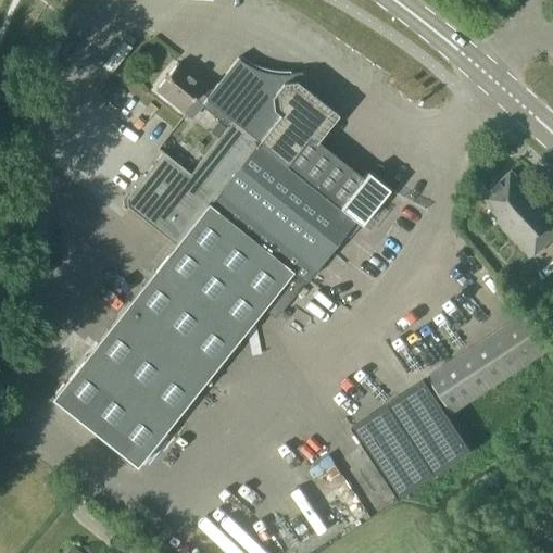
[(248,66),(241,62),(242,61),(241,61),(215,93),(180,66),(159,93),(195,122),(205,108),(231,128),(193,175),(167,154),(130,200),(132,209),(178,247),(55,401),(139,468),(264,311),(278,322),(349,234),(354,238),(363,227),(364,228),(392,192),(371,175),(365,181),(318,145),(340,117),(305,89),(304,89),(303,77),(305,77),(304,76),(292,77),(288,78),(280,77),(273,76),(268,75),(263,74),(256,71),(252,68),(248,66)]
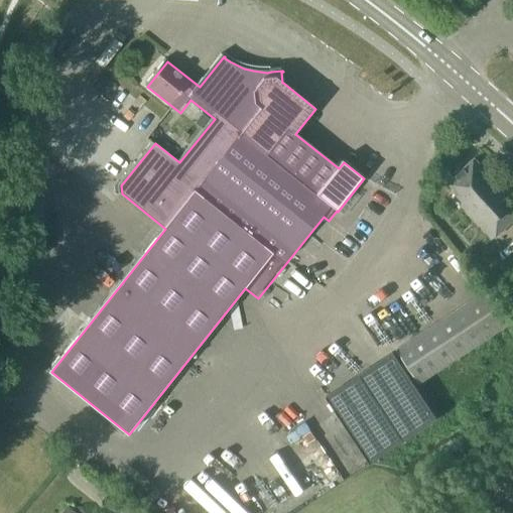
[(198,125),(204,130),(211,121),(205,116),(198,125)]
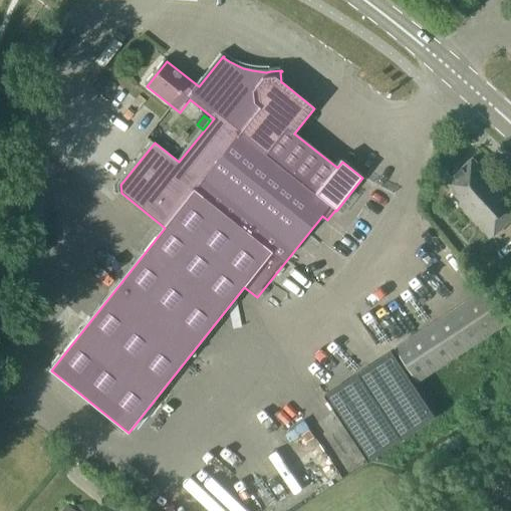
[(494,241),(510,225),(510,190),(485,162),(481,166),(476,161),(448,186),(465,204),(462,207),(494,241)]
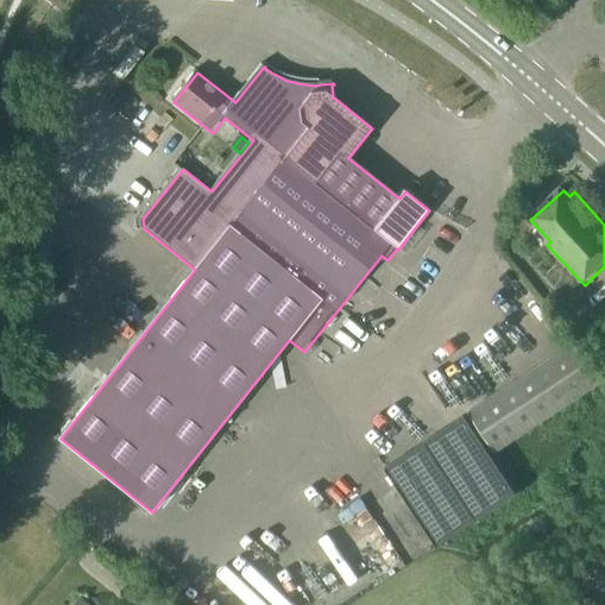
[(498,455),(604,385),(604,375),(584,342),(472,415),(498,455)]
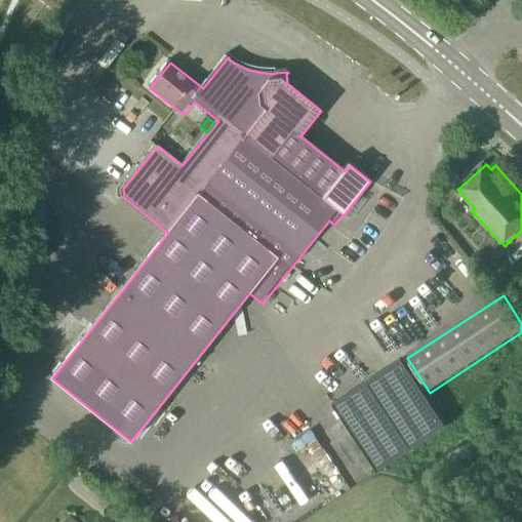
[(379,474),(414,451),(448,430),(404,360),(369,383),(335,405),(379,474)]
